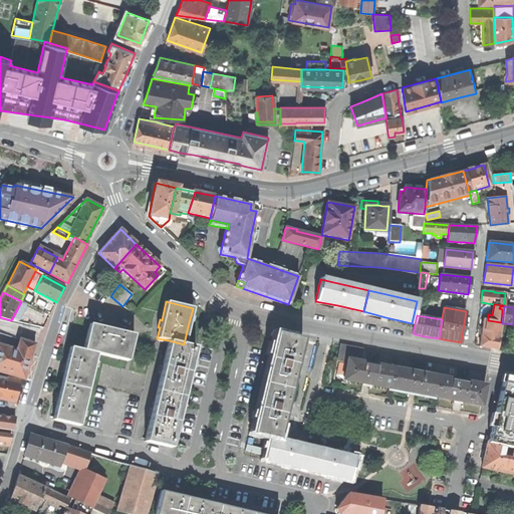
[(482,331),(479,346),(497,349),(501,322),(488,320),(484,319),(482,331)]
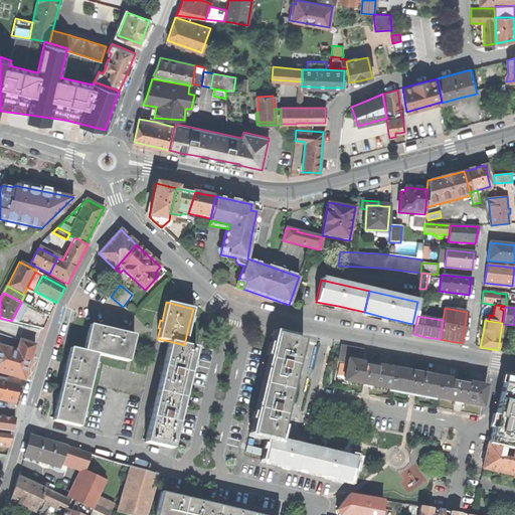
[(90,325),(83,351),(97,354),(128,362),(134,335),(116,331),(116,329),(112,328),(109,327),(108,329),(90,325)]
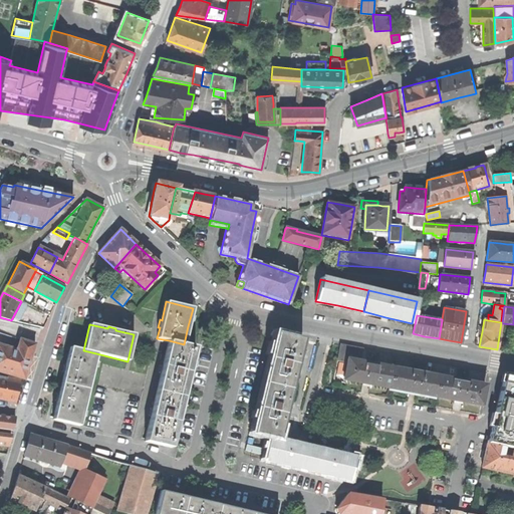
[(275,333),(252,434),(268,438),(278,440),(284,415),(286,415),(286,412),(287,408),(286,408),(294,371),(296,372),(297,368),(298,364),(296,364),(302,339),(275,333)]
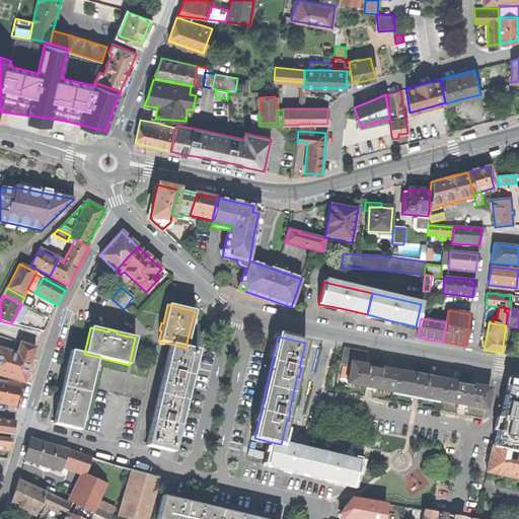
[(0,375),(25,384),(30,367),(36,348),(19,343),(17,354),(0,348),(0,375)]
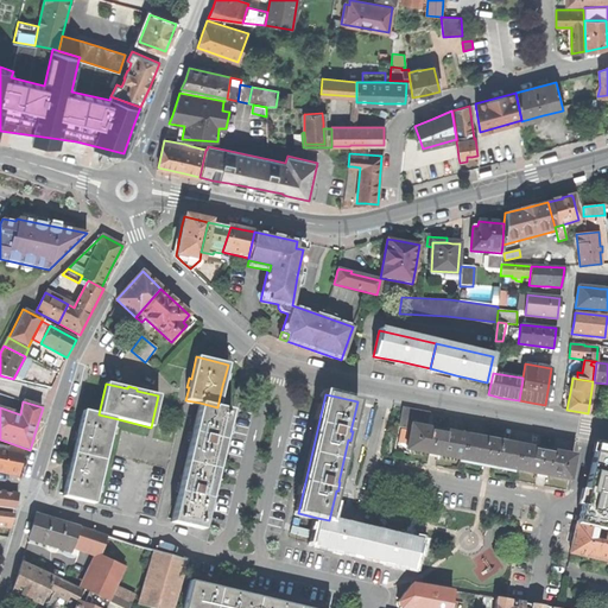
[(185,462),(216,469),(223,441),(230,411),(217,407),(200,403),(192,432),(190,432),(188,441),(190,442),(185,462)]
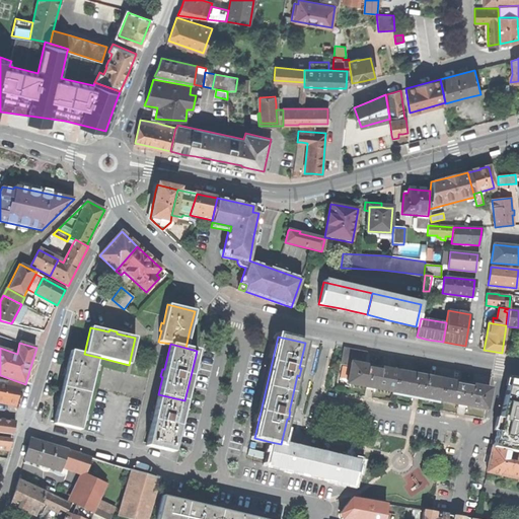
[(393,391),(397,372),(364,366),(366,353),(344,349),(341,365),(350,367),(347,383),(364,386),(393,391)]
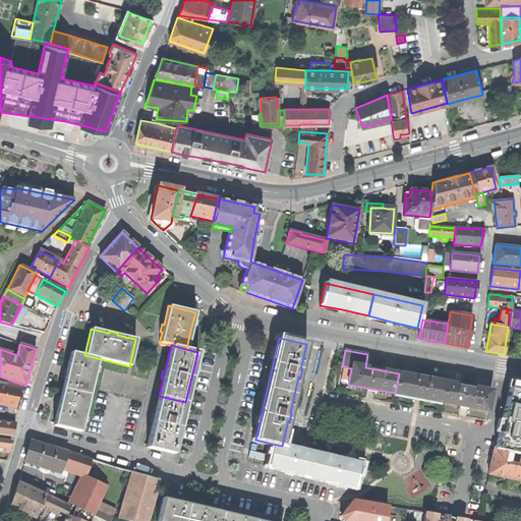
[(64,378),(61,393),(88,399),(98,358),(84,355),(71,352),(66,370),(64,370),(64,373),(63,378),(64,378)]
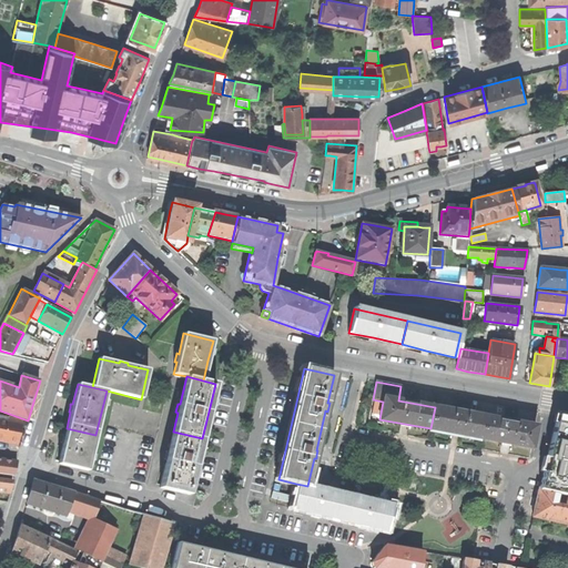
[(480,438),(506,443),(531,448),(536,426),(435,407),(430,428),(432,429),(432,430),(452,435),(452,433),(456,434),(459,434),(459,436),(479,439),(480,438)]
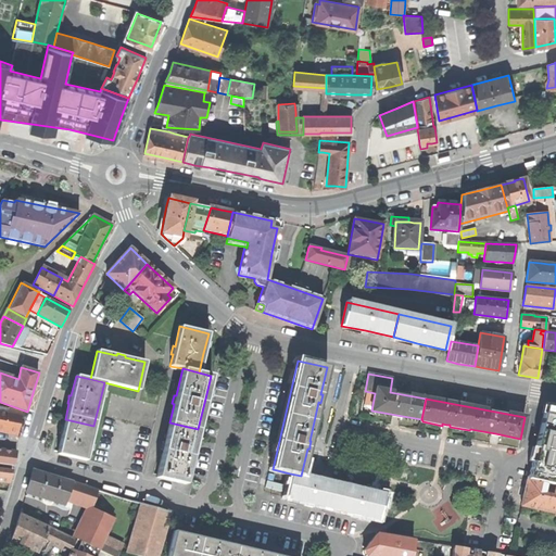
[(544,407),(528,479),(555,484),(555,408),(544,406),(544,407)]
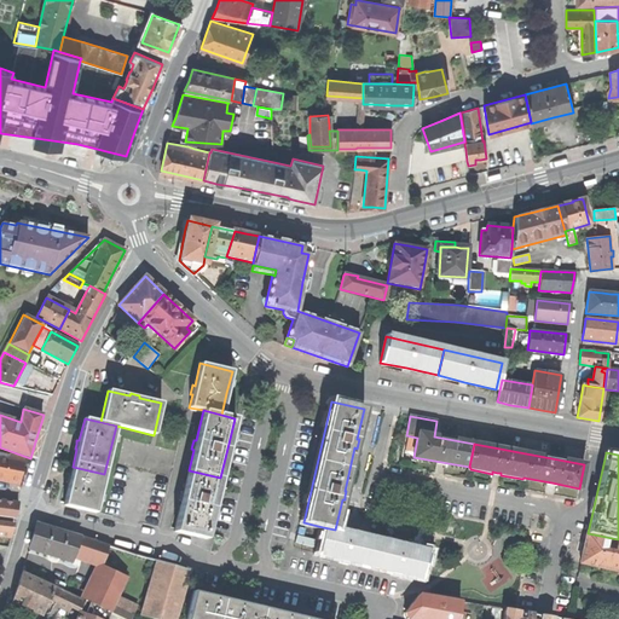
[(0,480),(19,485),(21,474),(23,462),(9,460),(1,457),(0,457),(0,480)]
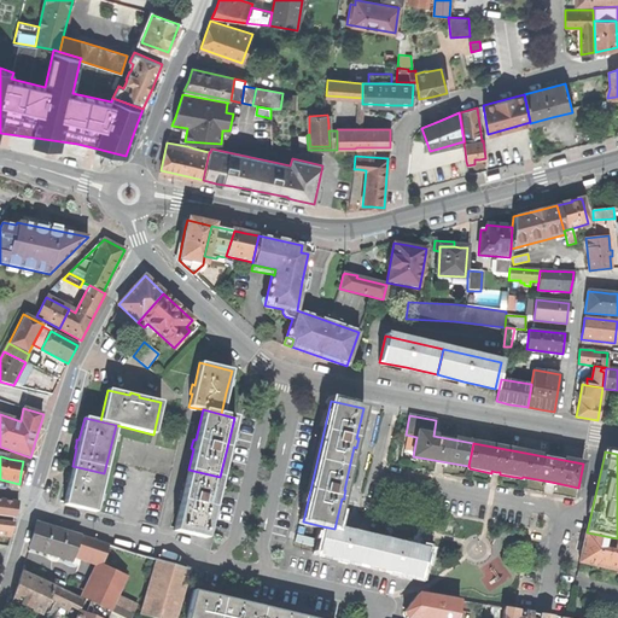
[(69,482),(63,505),(95,512),(104,473),(73,466),(71,473),(69,473),(68,478),(66,482),(69,482)]
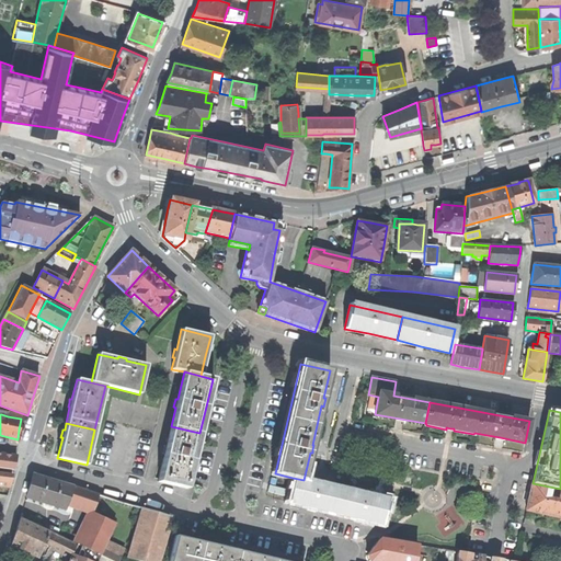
[(194,459),(199,433),(171,426),(165,446),(164,446),(162,454),(164,454),(158,482),(186,489),(194,459)]
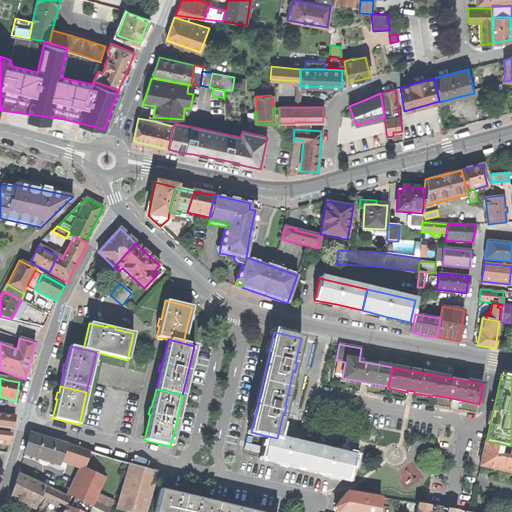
[(15,416),(0,413),(0,427),(12,429),(15,416)]
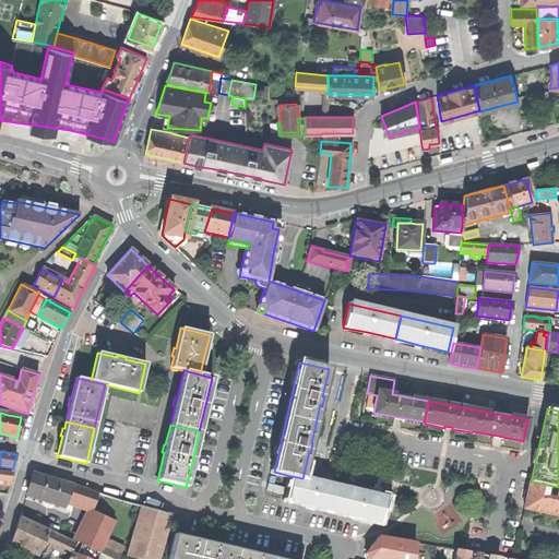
[(30,485),(26,495),(64,507),(67,500),(71,486),(33,474),(30,485)]
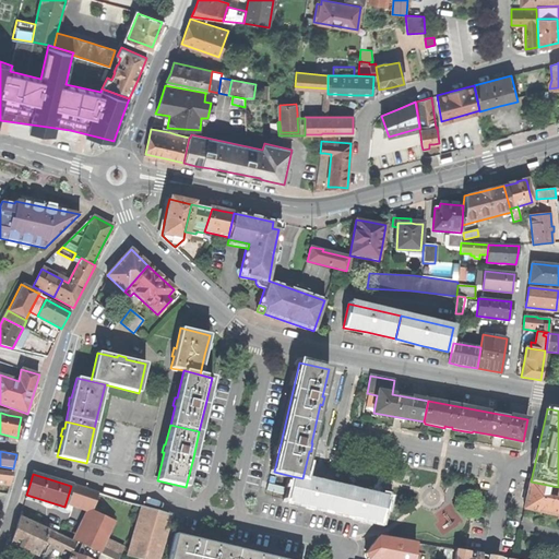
[(333,510),(339,487),(302,478),(292,476),(286,499),(308,504),(333,510)]
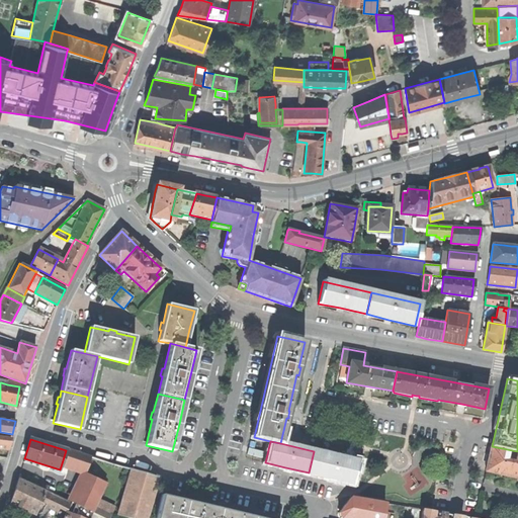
[(489,457),(486,470),(517,478),(517,452),(515,462),(506,460),(508,450),(491,446),(489,457)]
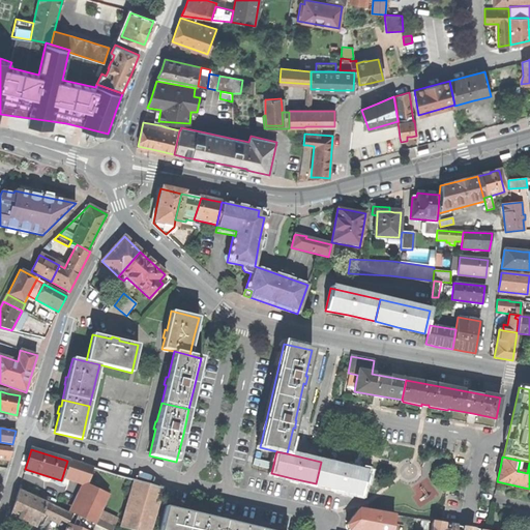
[(67,461),(63,474),(87,483),(108,494),(116,475),(68,459),(67,461)]
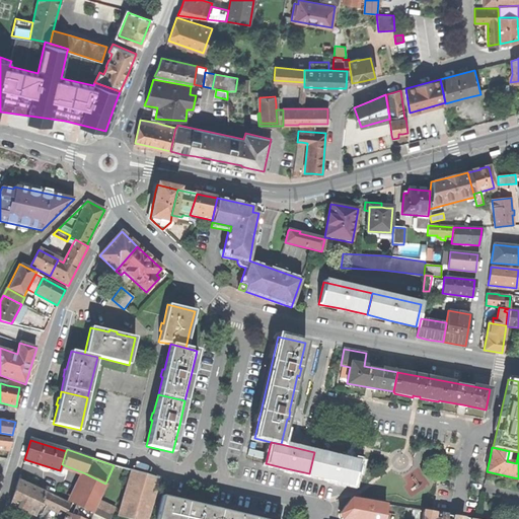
[(359,462),(314,452),(309,473),(331,479),(354,485),(359,462)]
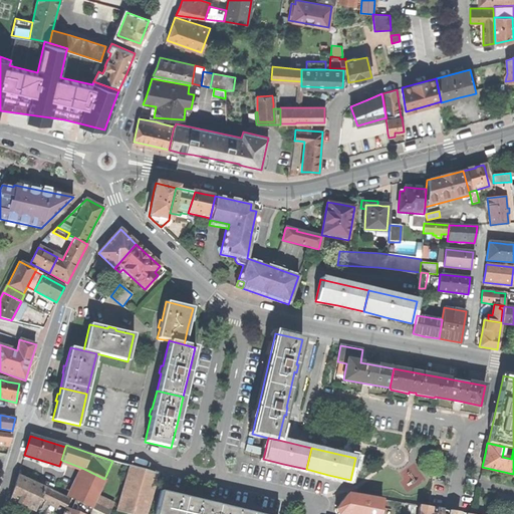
[(130,466),(116,511),(126,513),(144,513),(156,474),(130,466)]
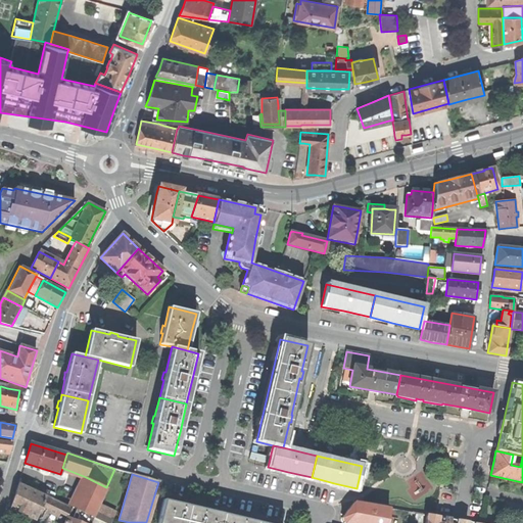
[(86,477),(72,508),(84,513),(92,517),(98,505),(106,487),(86,477)]
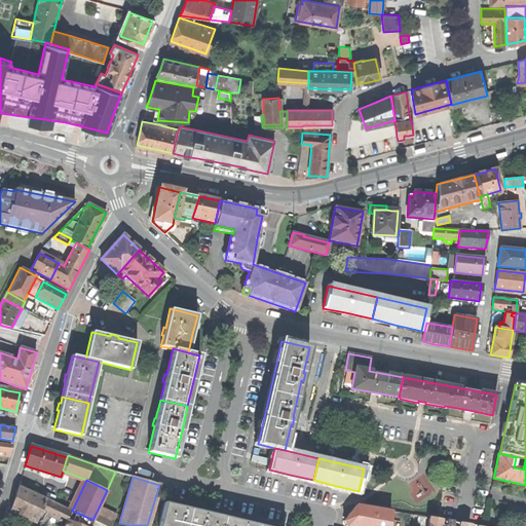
[(10,511),(35,522),(39,514),(41,509),(45,499),(19,487),(14,499),(10,511)]
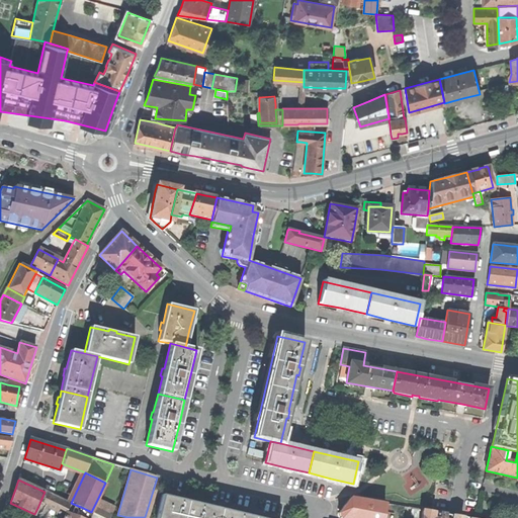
[(59,506),(62,500),(45,492),(40,501),(46,504),(45,507),(57,512),(59,506)]
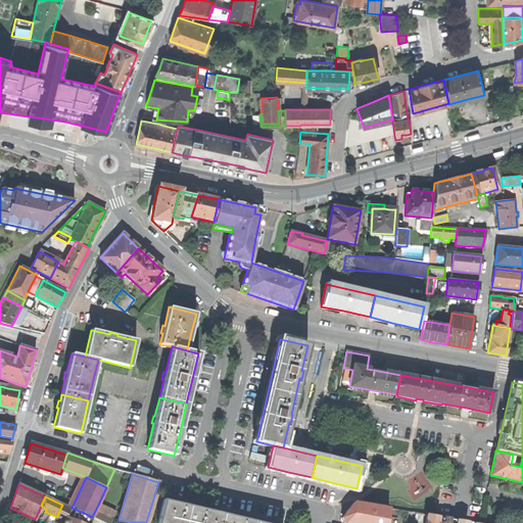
[(163,500),(157,522),(259,522),(256,522),(248,520),(195,508),(188,506),(163,500)]
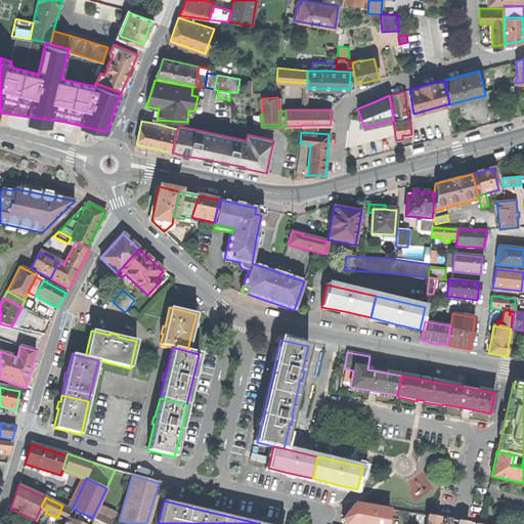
[(343,519),(344,523),(386,523),(389,509),(354,503),(348,512),(343,519)]
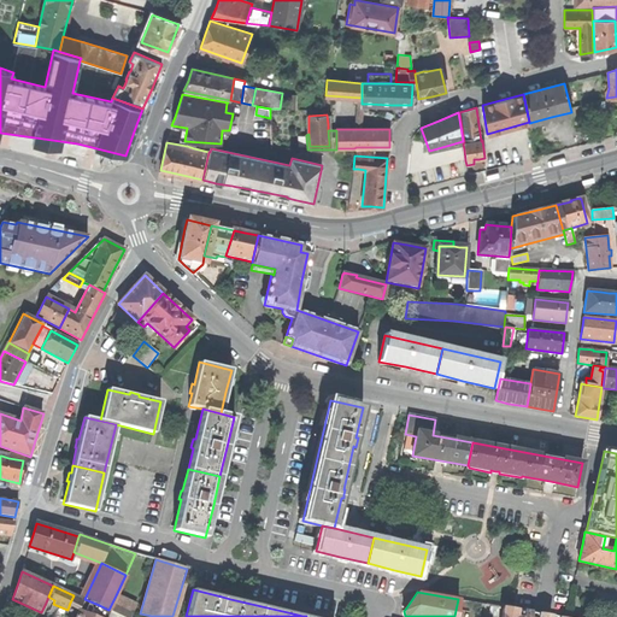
[(81,607),(83,600),(74,595),(70,603),(81,607)]
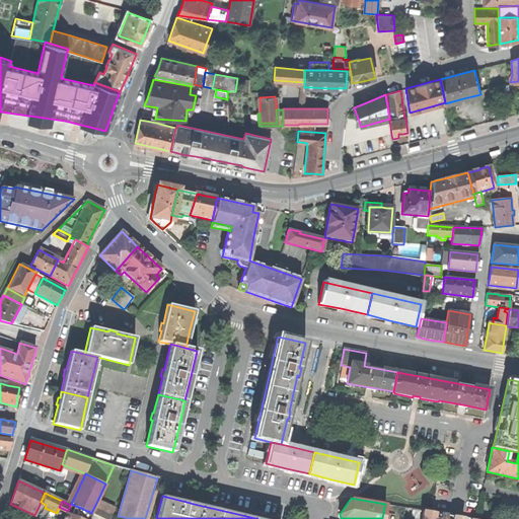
[(109,518),(115,510),(97,501),(91,513),(92,514),(101,518),(109,518)]
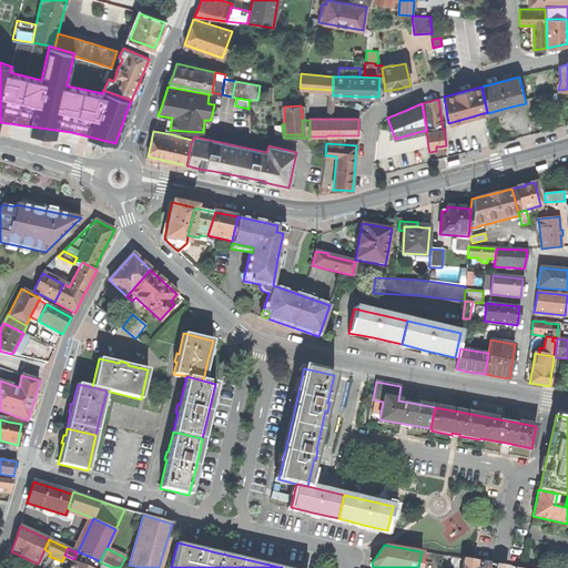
[(87,567),(91,557),(78,551),(77,553),(74,559),(72,563),(87,567)]
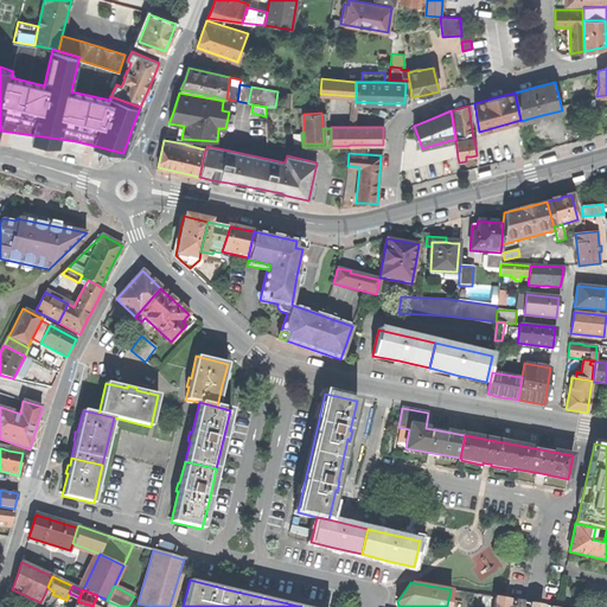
[(51,596),(45,593),(40,602),(48,606),(51,596)]
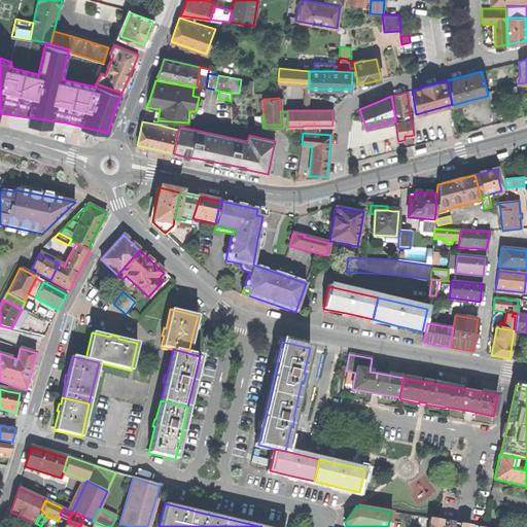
[(84,517),(80,526),(79,526),(92,526),(94,522),(93,521),(84,517)]
